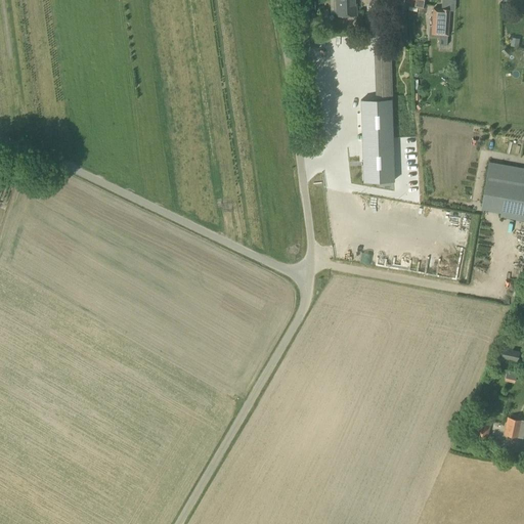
[(335,0),(336,16),(355,15),(354,0),(335,0)]
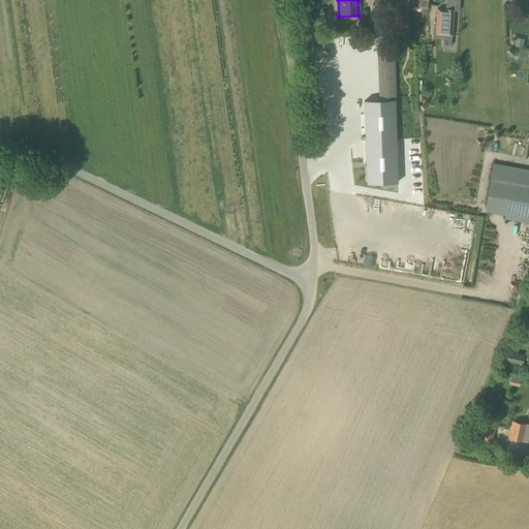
[(412,0),(412,6),(428,9),(429,0),(412,0)]
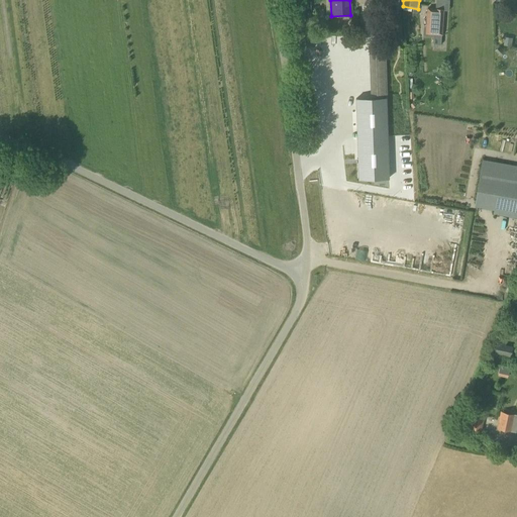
[(441,34),(442,34),(443,9),(426,8),(425,33),(434,34),(441,34)]
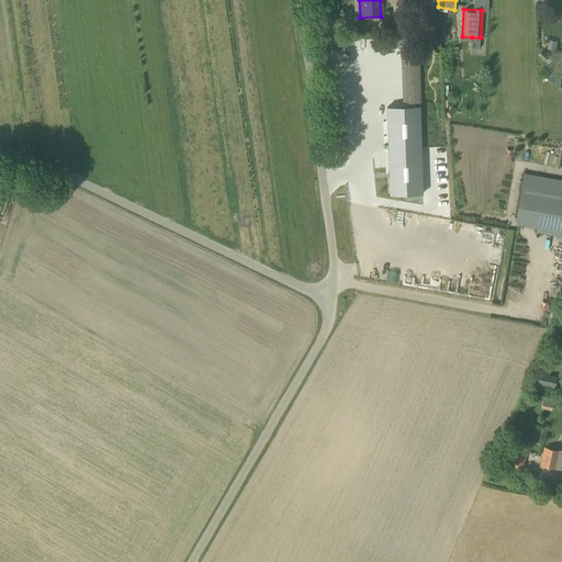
[(419,47),(429,47),(429,27),(418,27),(419,47)]
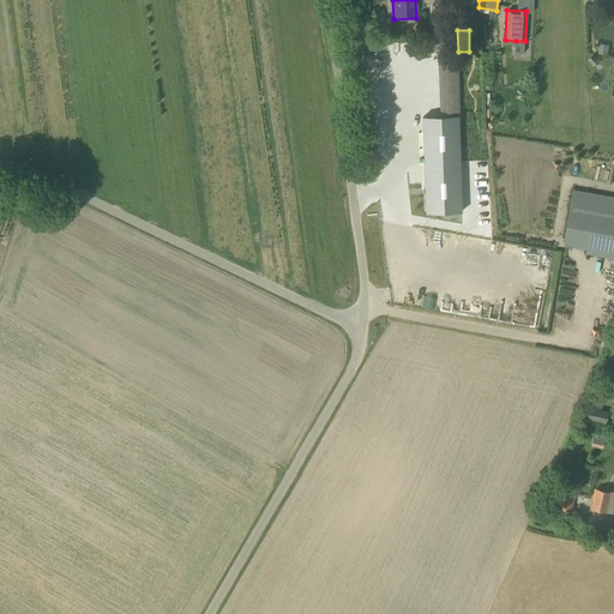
[(608,55),(609,46),(600,44),(599,54),(608,55)]
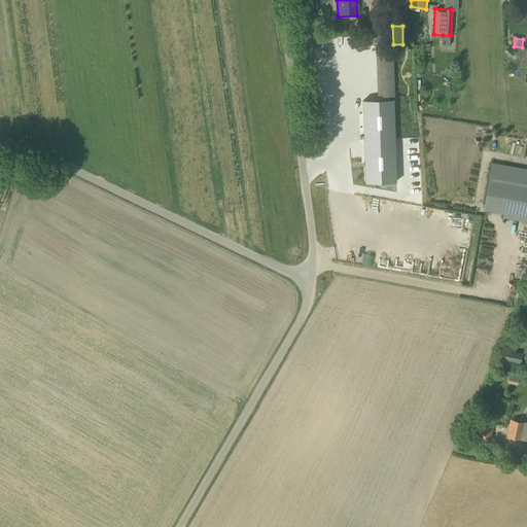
[(363,101),(366,183),(397,182),(394,100),(363,101)]
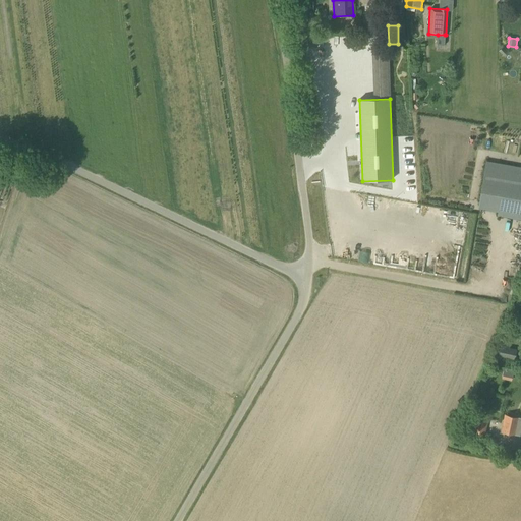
[(520,219),(520,167),(486,161),(479,201),(499,206),(498,215),(520,219)]
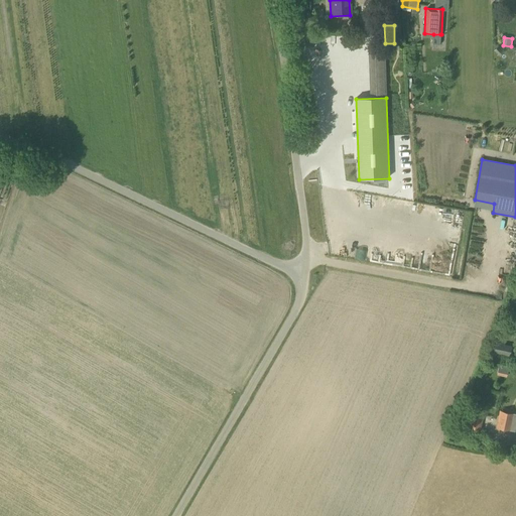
[(515,355),(510,355),(512,347),(495,344),(494,350),(488,349),(487,358),(515,363),(515,355)]
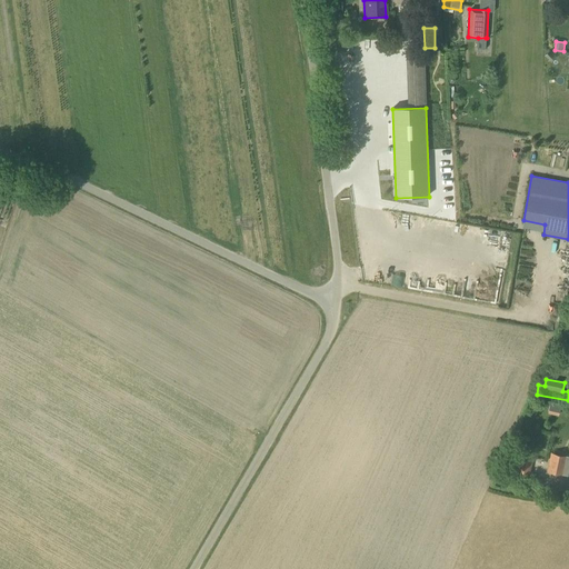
[(560,413),(562,403),(550,401),(548,410),(560,413)]
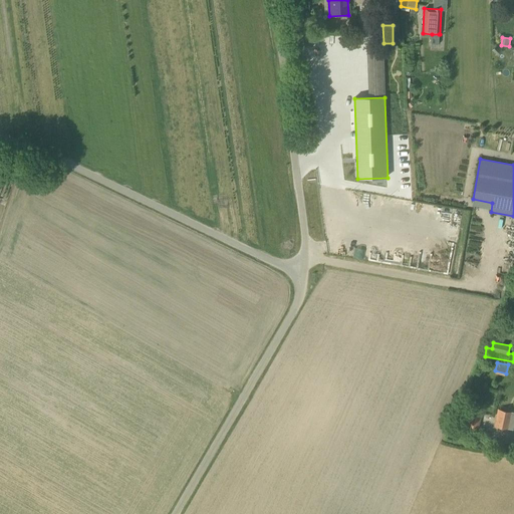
[(508,429),(511,412),(497,410),(494,427),(508,429)]
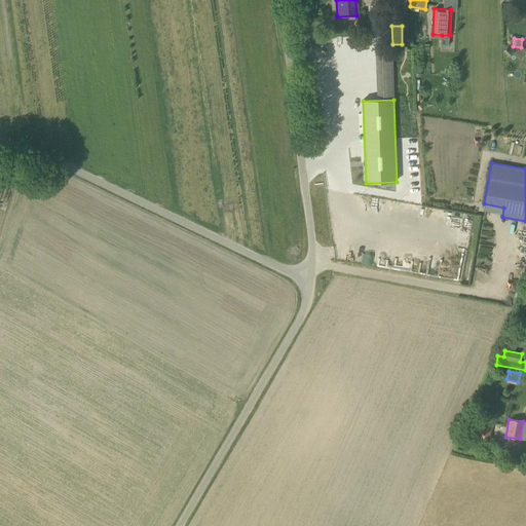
[(489,438),(492,426),(474,422),(471,434),(489,438)]
